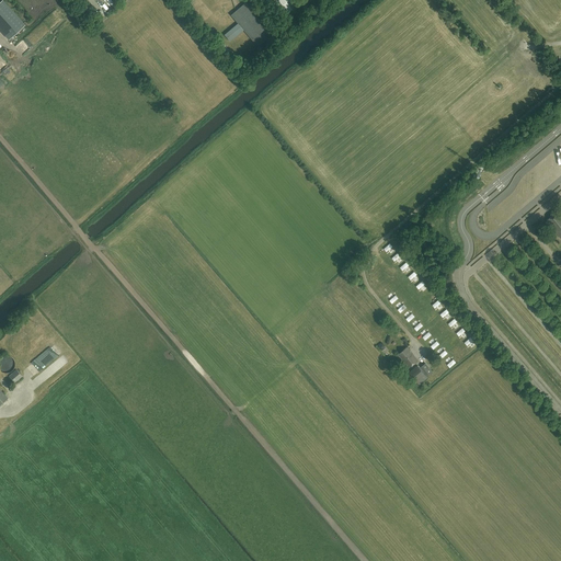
[(3,0),(0,2),(0,30),(9,39),(25,25),(3,0)]
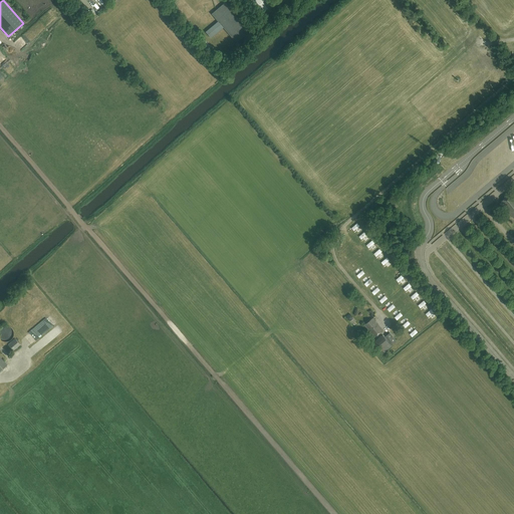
[(91,0),(89,0),(96,9),(97,7),(91,0)]
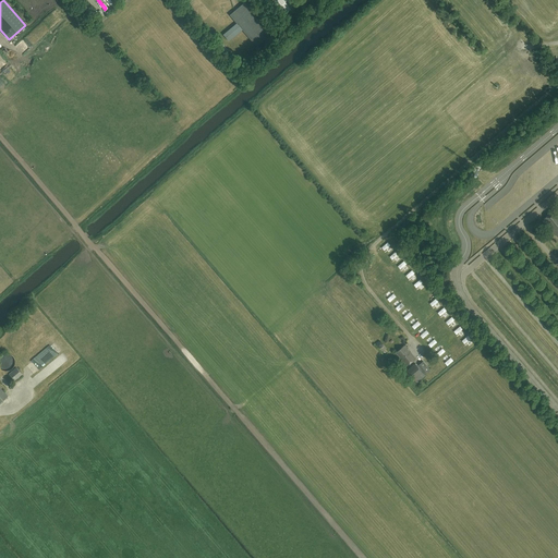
[(291,9),(282,0),(277,0),(288,12),(291,9)]
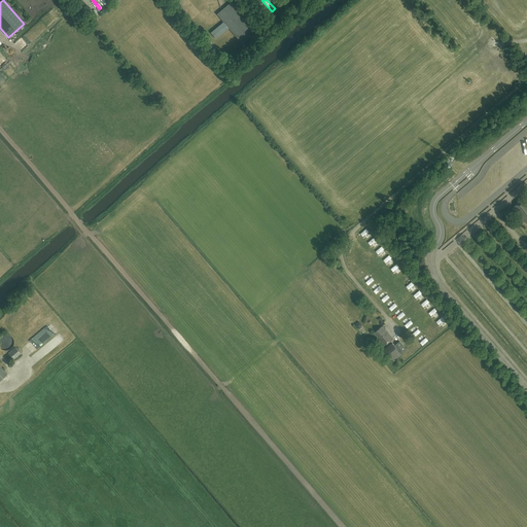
[(242,44),(256,32),(231,2),(216,14),(242,44)]
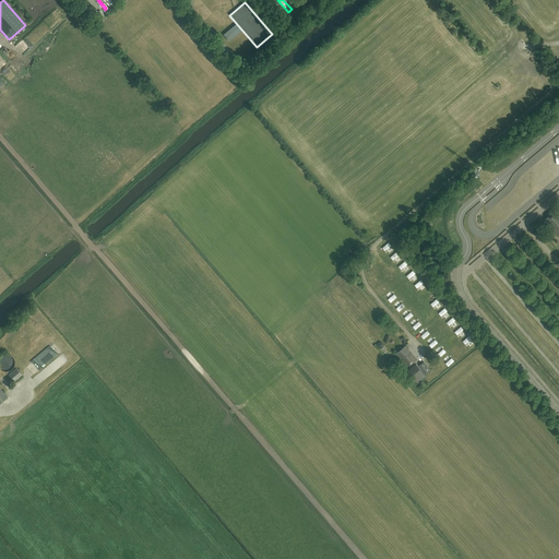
[(497,49),(518,43),(515,37),(495,44),(497,49)]
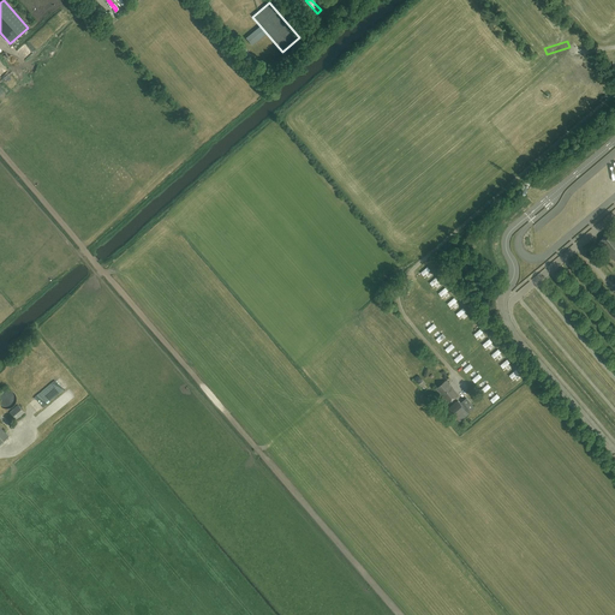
[(563,61),(566,72),(587,69),(586,58),(563,61)]
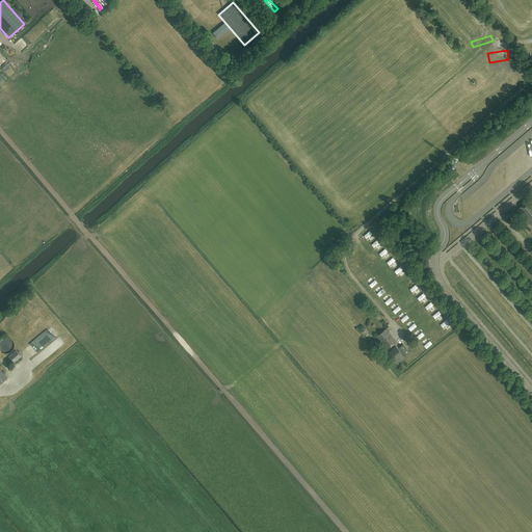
[(526,150),(522,153),(527,159),(530,156),(526,150)]
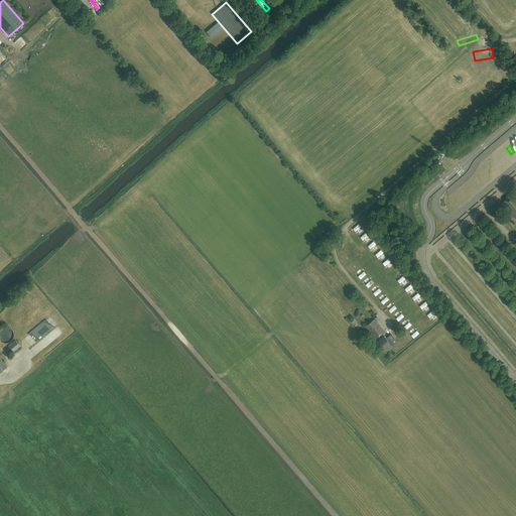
[(515,200),(512,195),(503,203),(515,220),(515,219),(515,200)]
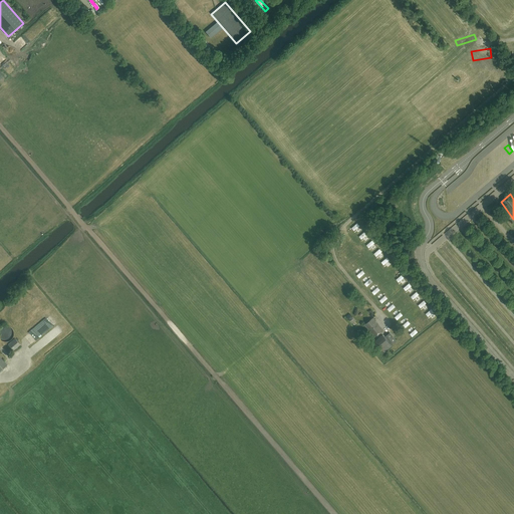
[(358,223),(352,229),(354,232),(360,226),(358,223)]
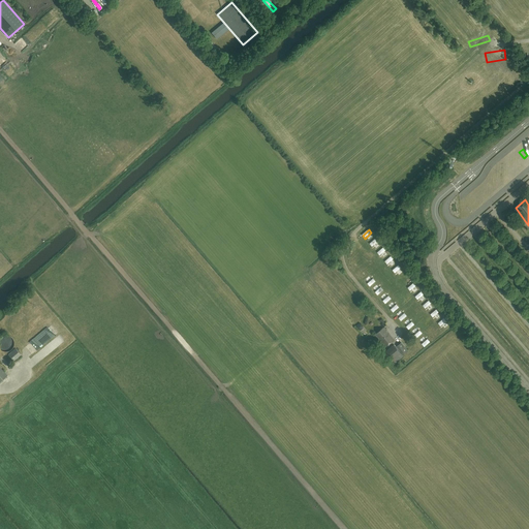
[(375,238),(369,243),(372,246),(378,241),(375,238)]
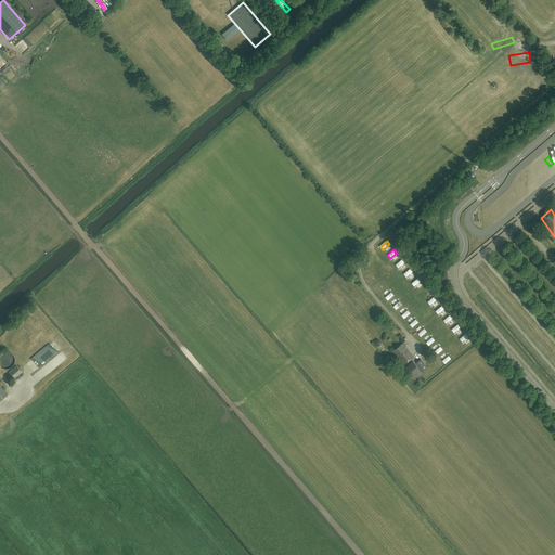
[(401,258),(395,265),(398,268),(404,261),(401,258)]
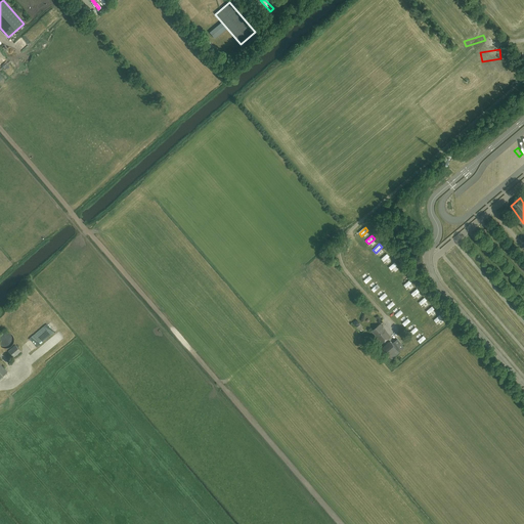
[(387,253),(381,259),(384,261),(390,256),(387,253)]
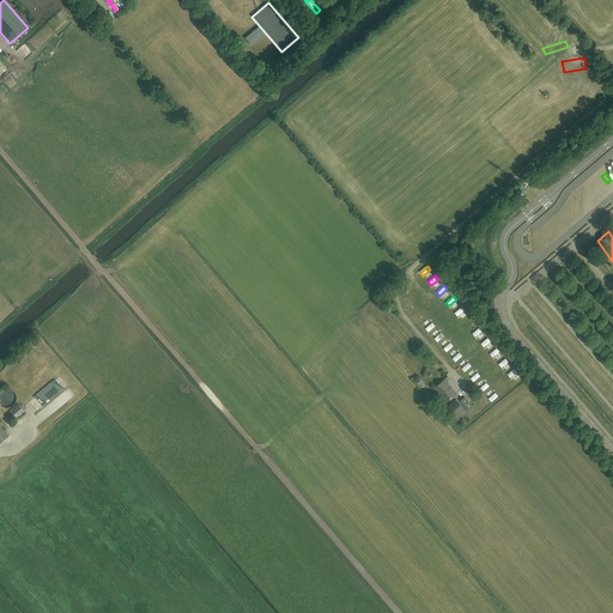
[(462,307),(454,313),(457,316),(465,310),(462,307)]
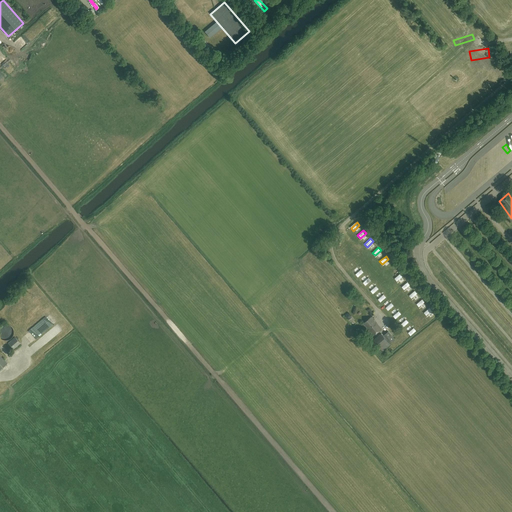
[(361,269),(355,274),(357,277),(363,272),(361,269)]
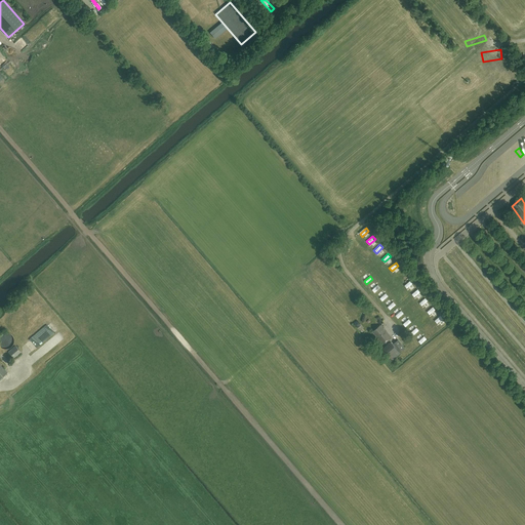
[(410,280),(404,285),(407,288),(413,283),(410,280)]
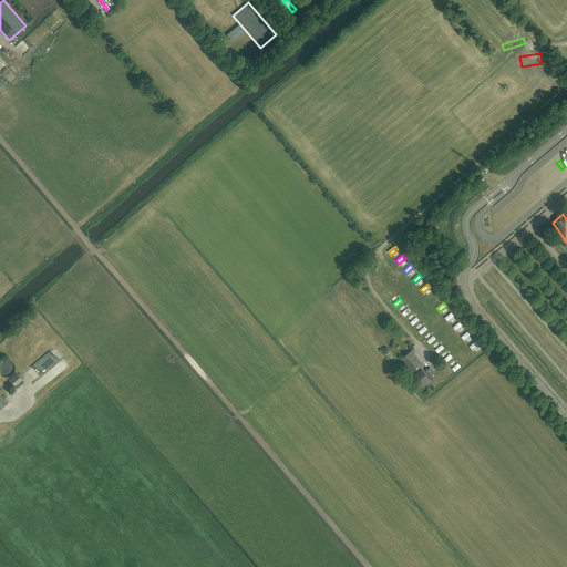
[(409,307),(402,312),(404,316),(411,310),(409,307)]
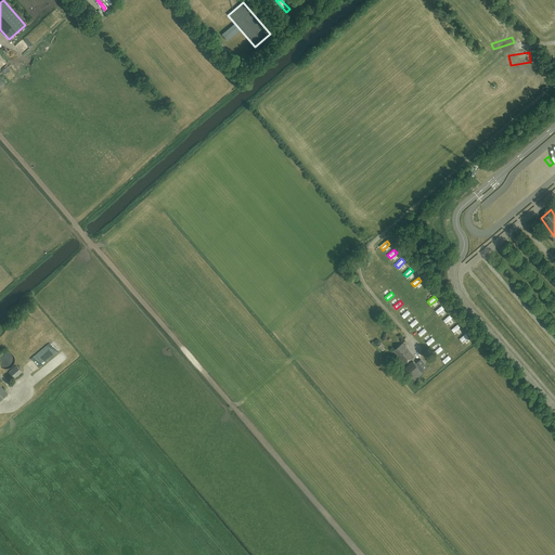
[(442,305),(436,311),(438,313),(444,308),(442,305)]
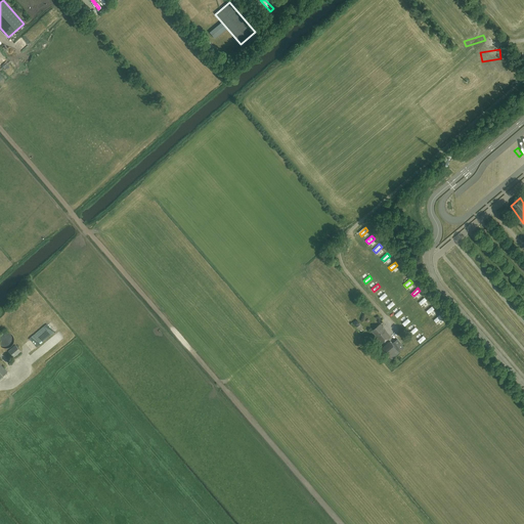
[(385,293),(379,298),(382,301),(388,296),(385,293)]
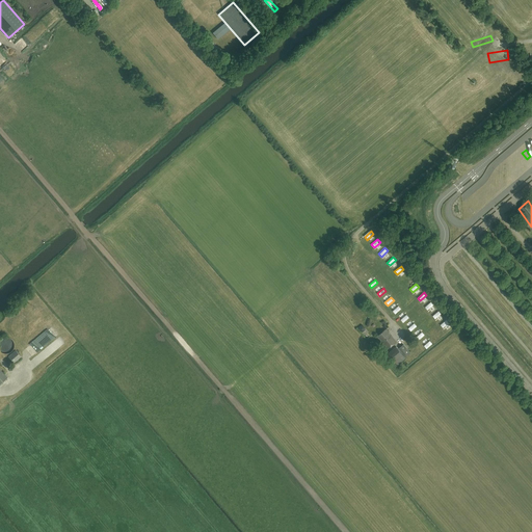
[(431,301),(425,307),(427,310),(433,304),(431,301)]
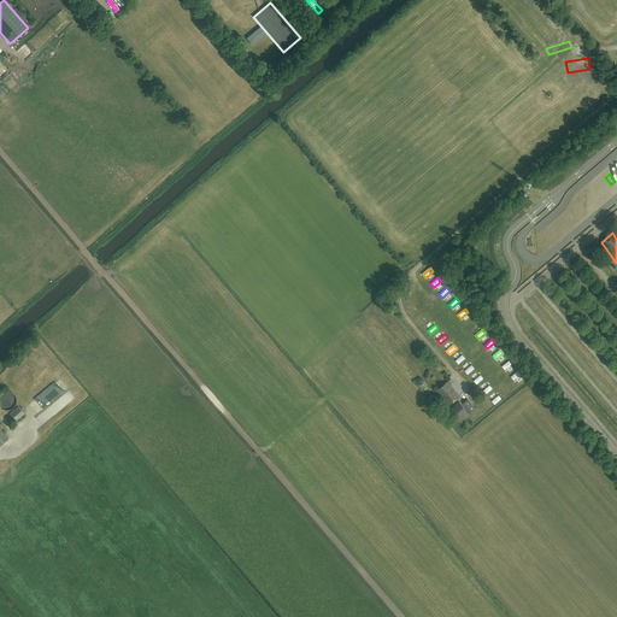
[(463,356),(456,362),(458,365),(465,358),(463,356)]
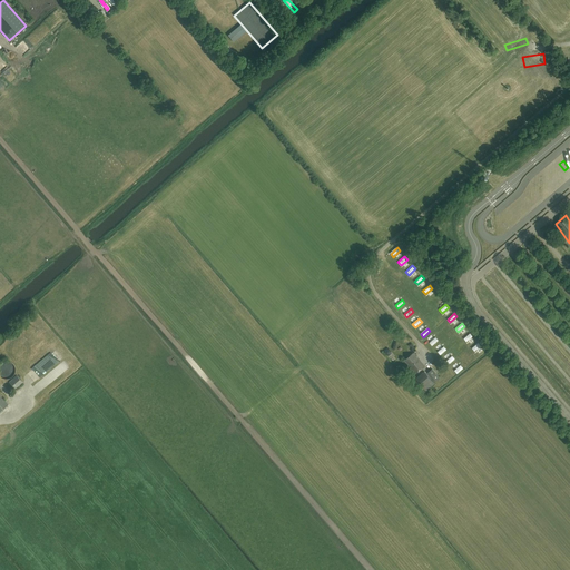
[(470,332),(463,338),(465,341),(473,335),(470,332)]
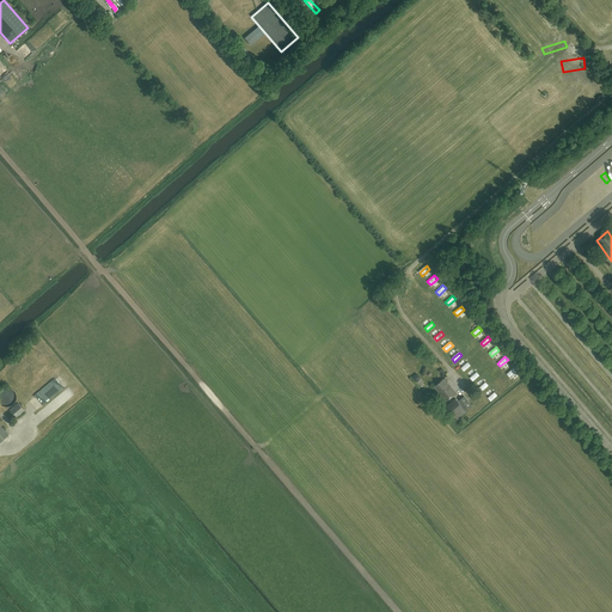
[(467,361),(460,368),(464,371),(471,365),(467,361)]
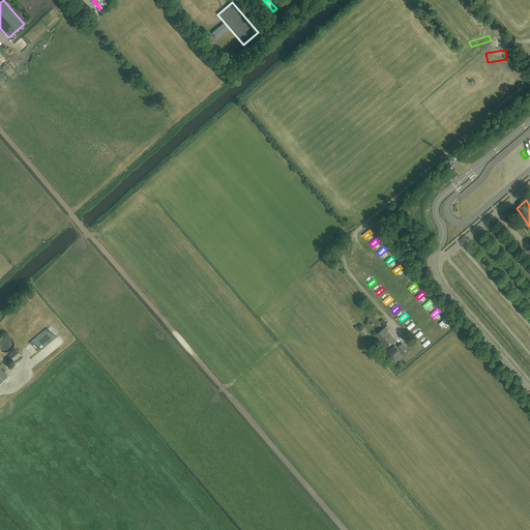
[(445,318),(439,324),(441,327),(447,321),(445,318)]
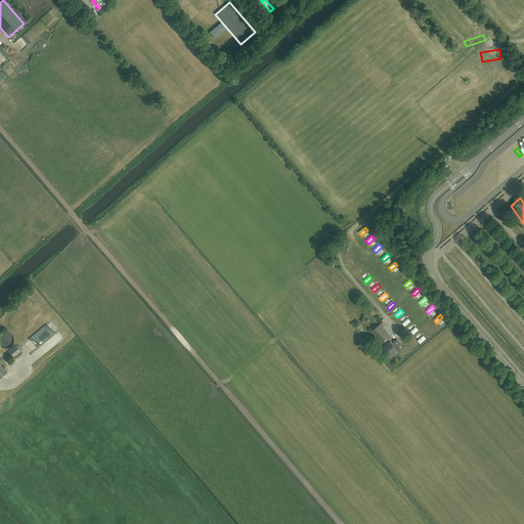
[(408,318),(401,323),(404,326),(410,321),(408,318)]
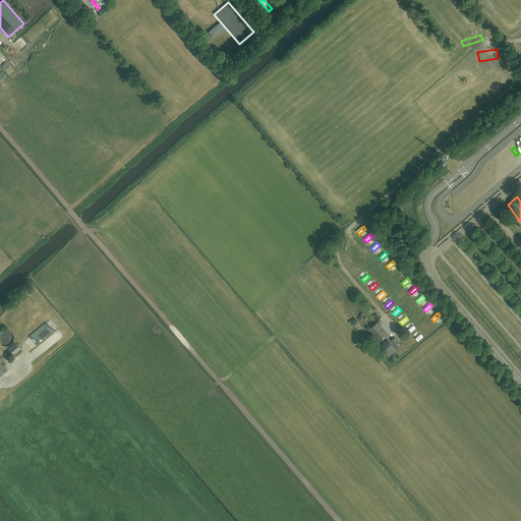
[(389,335),(378,323),(370,329),(381,342),(389,335)]
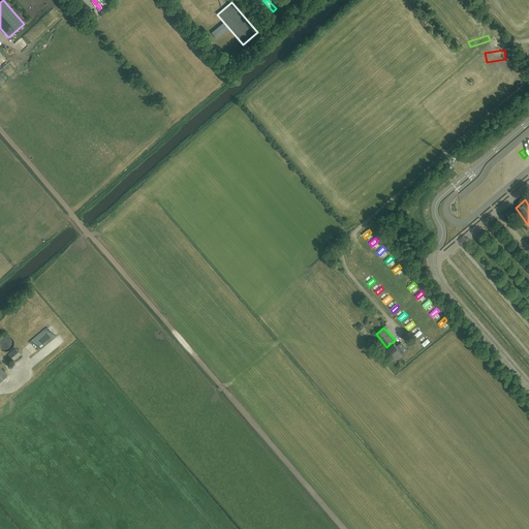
[(421,330),(414,336),(416,338),(424,333),(421,330)]
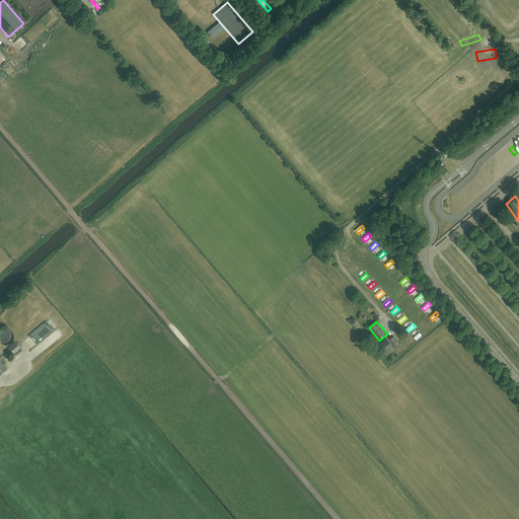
[(420,331),(414,338),(416,341),(422,335),(420,331)]
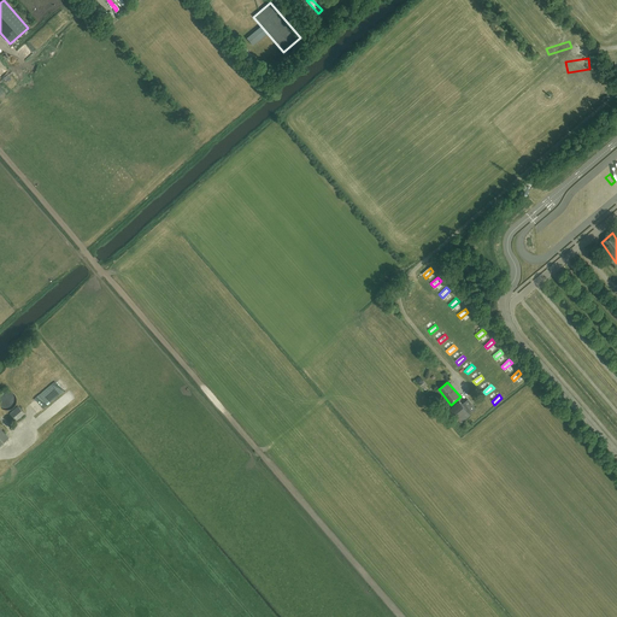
[(471,413),(476,410),(468,399),(463,404),(471,413)]
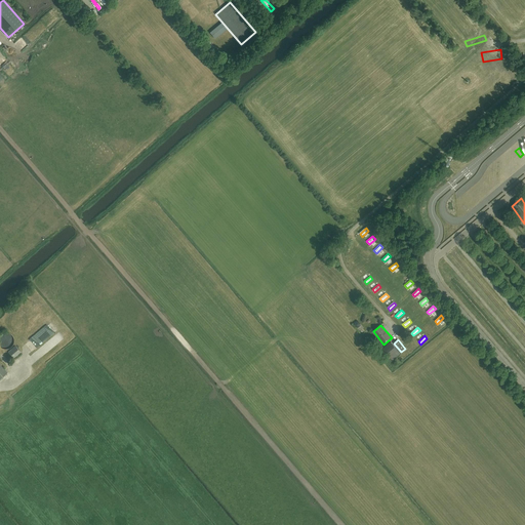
[(392,360),(400,354),(391,342),(384,349),(392,360)]
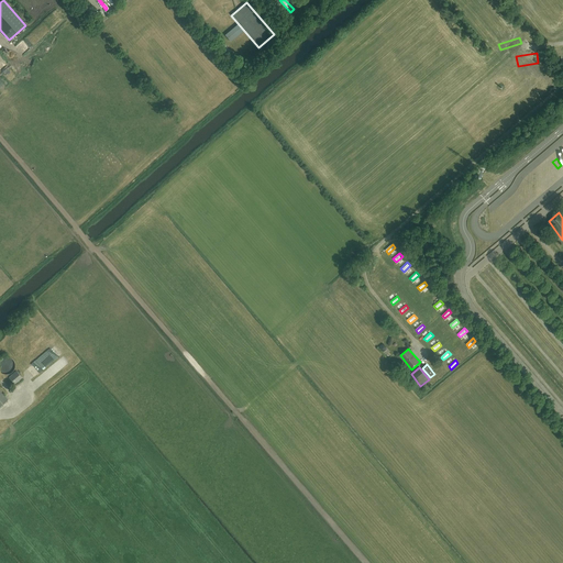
[(14,385),(23,378),(17,371),(9,377),(14,385)]
